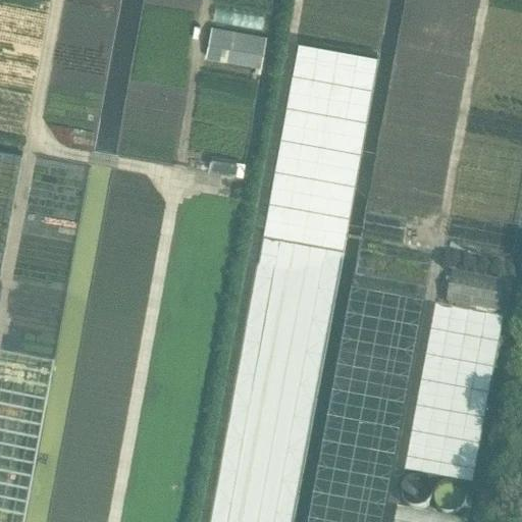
[(206,59),(257,69),(263,37),(213,27),(206,59)]
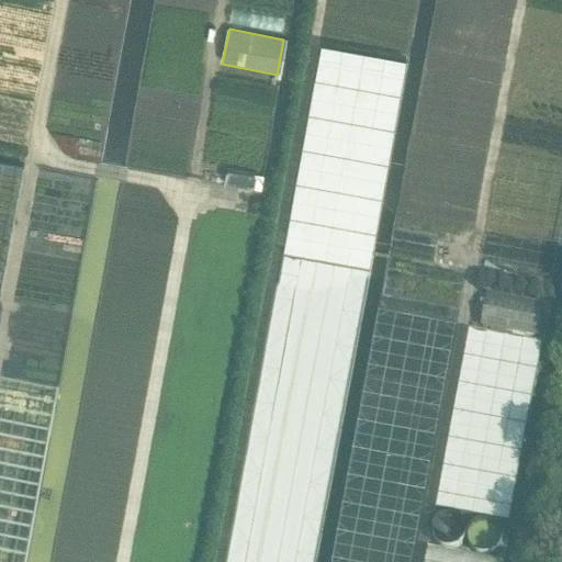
[(224,183),(251,188),(254,173),(226,169),(224,183)]
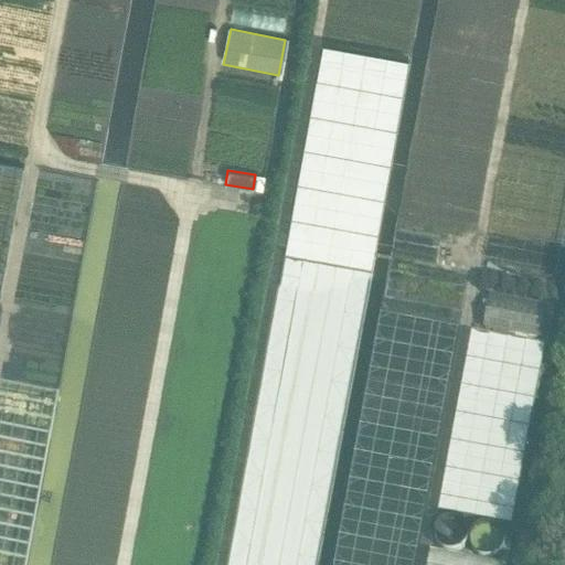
[(489,296),(483,328),(539,338),(544,306),(489,296)]
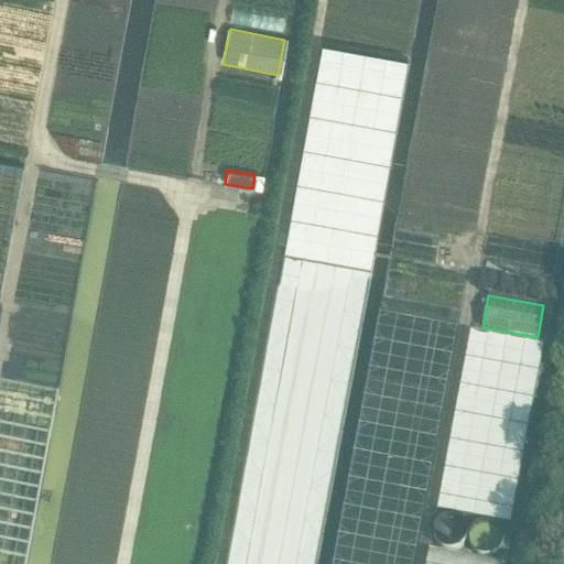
[(0,563),(24,563),(55,399),(0,388),(0,563)]
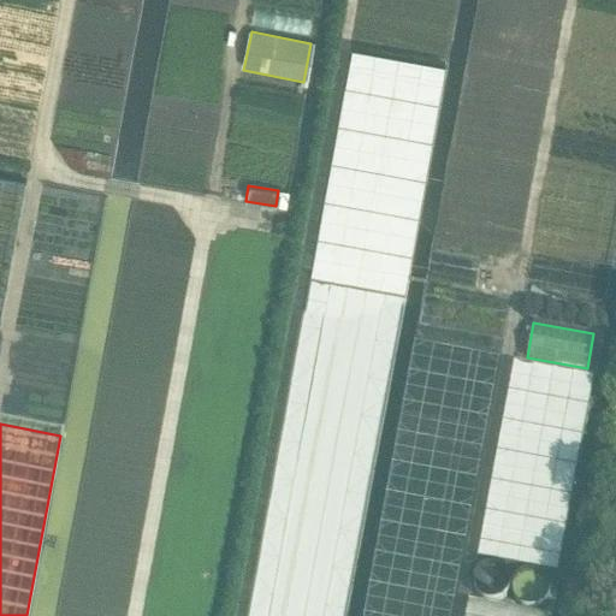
[(466,615),(533,615),(468,604),(466,615)]
